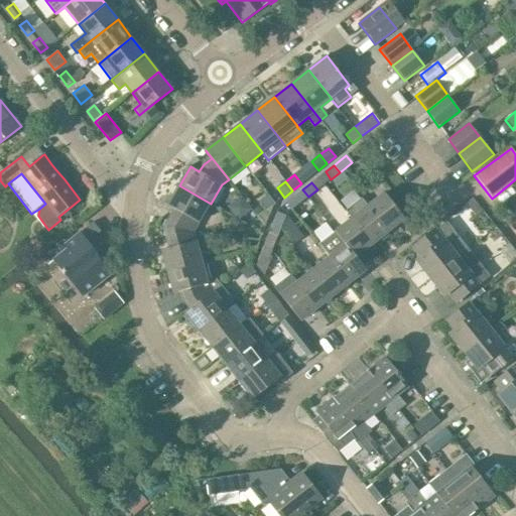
[(177,211),(167,228),(195,232),(200,224),(211,204),(179,185),(167,206),(177,211)]
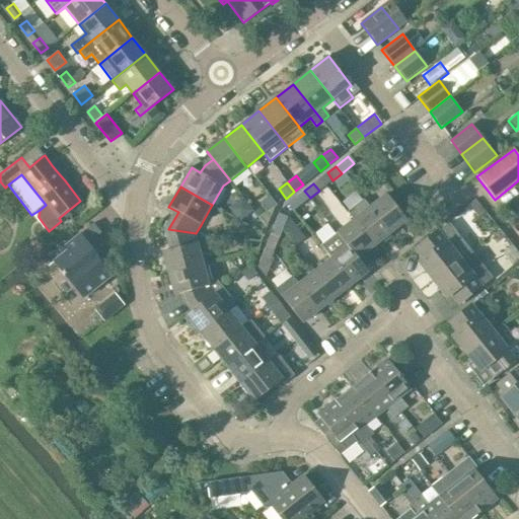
[(310,198),(304,191),(296,197),(301,205),(310,198)]
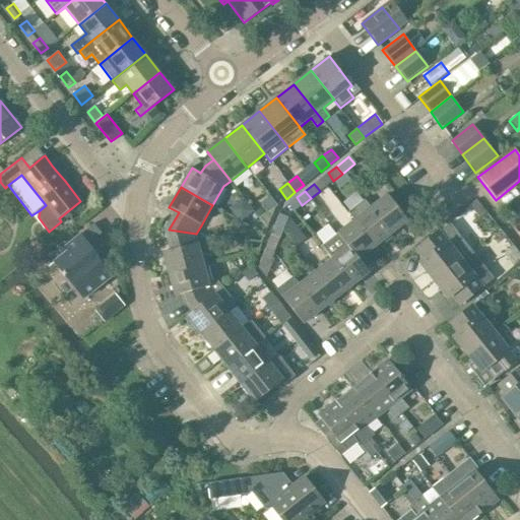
[(387,194),(371,207),(391,234),(408,220),(387,194)]
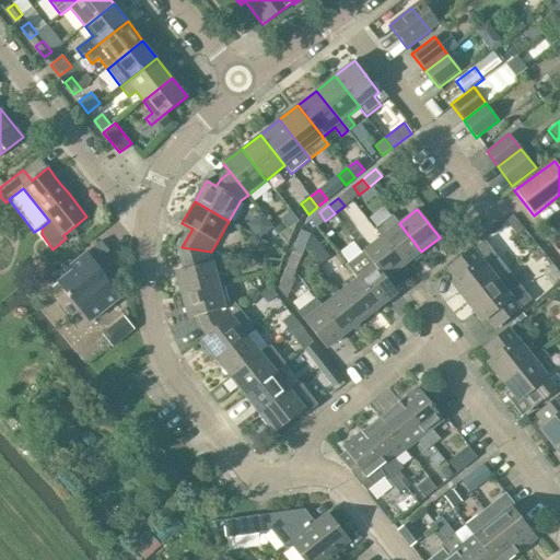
[(282,219),(293,234),(296,223),(299,221),(292,211),(282,219)]
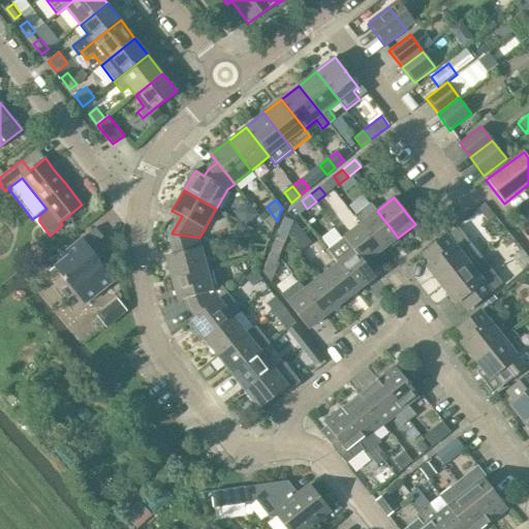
[(354,216),(361,224),(361,223),(382,250),(398,238),(377,211),(371,204),(354,216)]
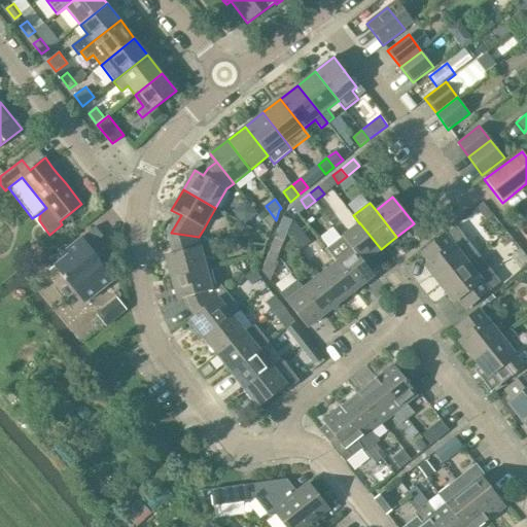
[(526,213),(520,205),(511,212),(523,227),(526,223),(526,213)]
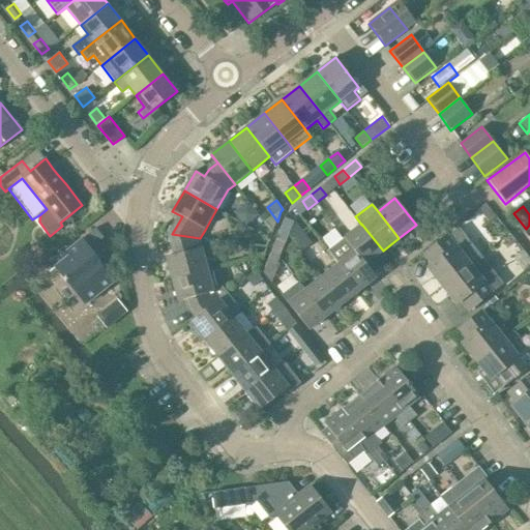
[(281,229),(290,232),(294,222),(285,217),(281,229)]
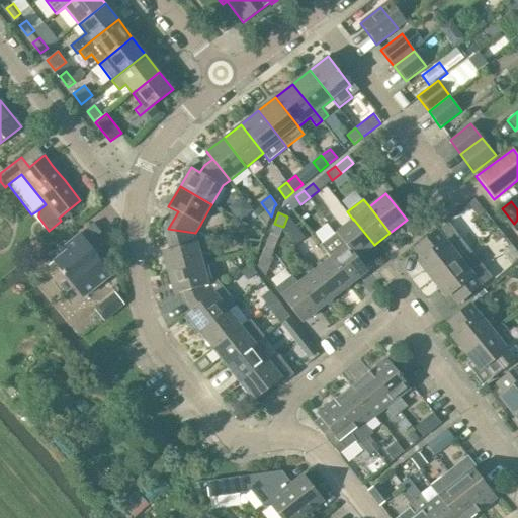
[(353,219),(353,220),(336,233),(346,245),(347,245),(357,258),(358,258),(374,245),(353,219)]
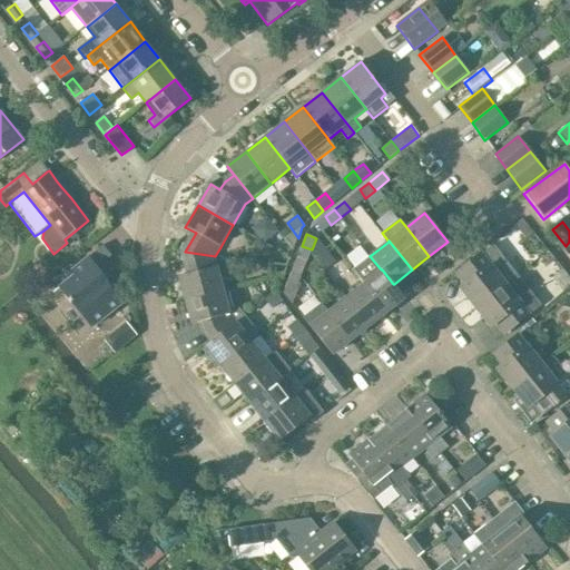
[(76,275),(60,286),(82,314),(88,322),(118,297),(112,291),(114,290),(101,275),(96,279),(90,272),(95,268),(111,256),(102,245),(82,262),(72,271),(76,275)]
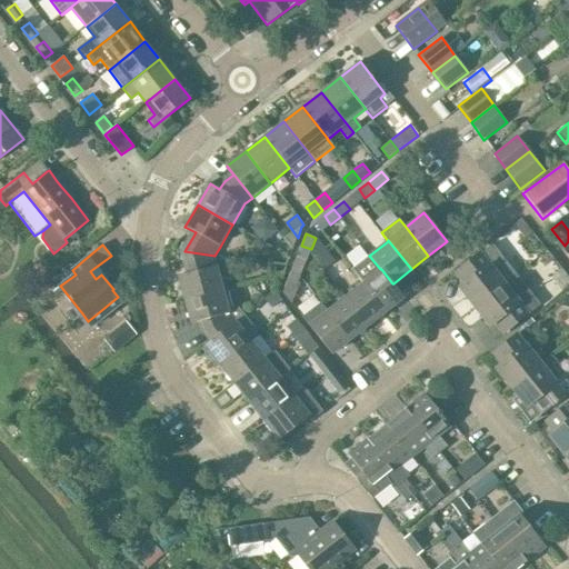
[(459,288),(475,307),(516,275),(492,245),(482,253),(481,252),(455,273),(463,285),(459,288)]
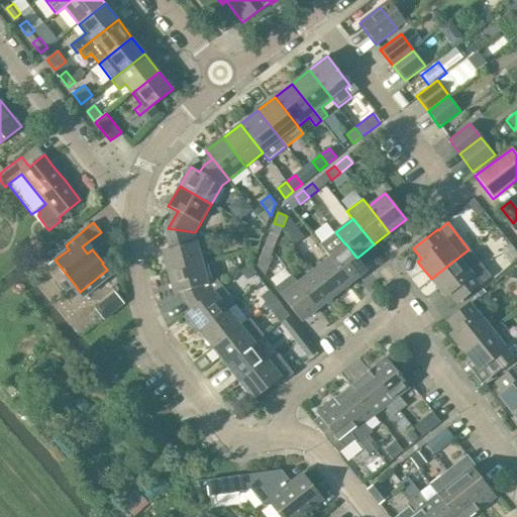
[(274,223),(270,233),(279,236),(283,226),(274,223)]
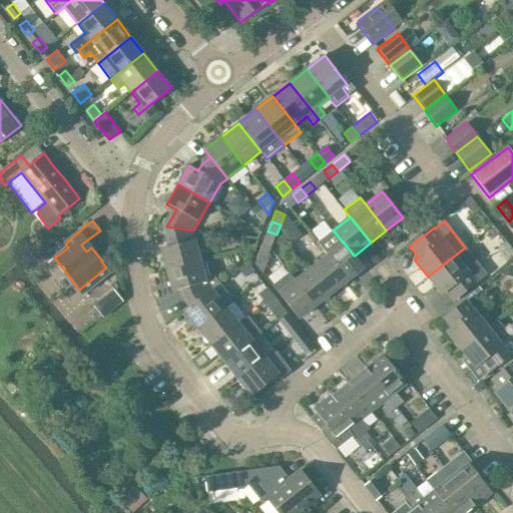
[(193,230),(166,226),(171,246),(160,249),(166,271),(204,261),(204,260),(201,261),(196,239),(195,240),(193,230)]
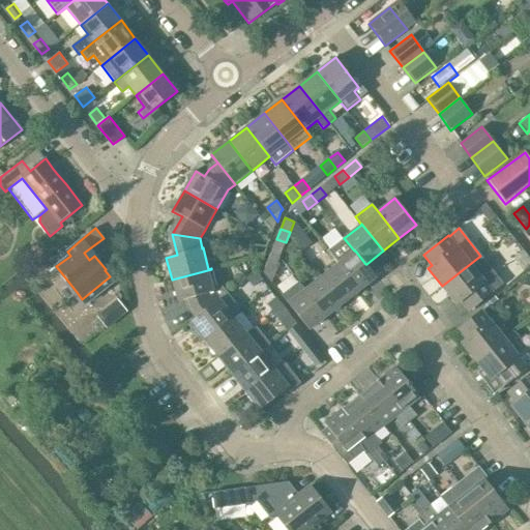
[(344,238),(328,251),(339,263),(359,291),(377,277),(366,264),(365,264),(355,251),(354,251),(344,238)]
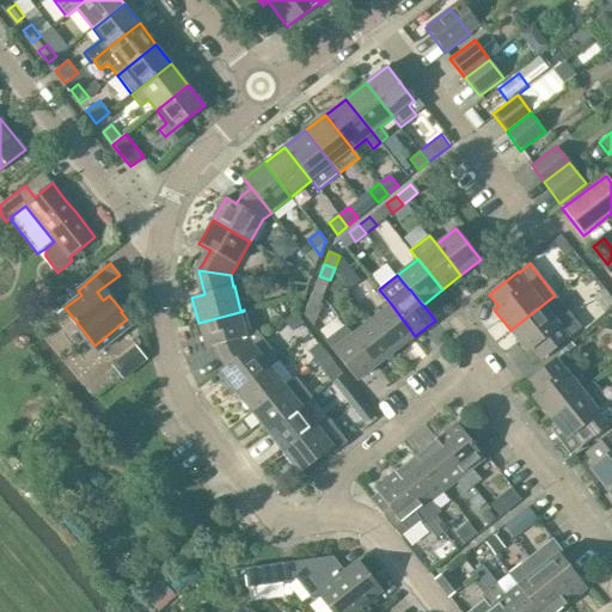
[(323,298),(312,293),(307,305),(318,310),(323,298)]
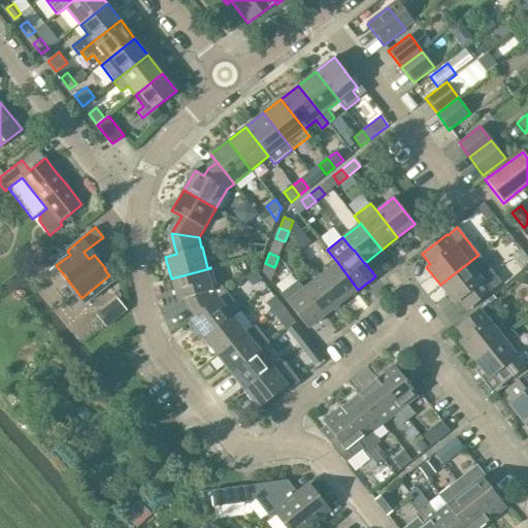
[(455,303),(457,301),(465,311),(500,283),(479,255),(440,285),(455,303)]
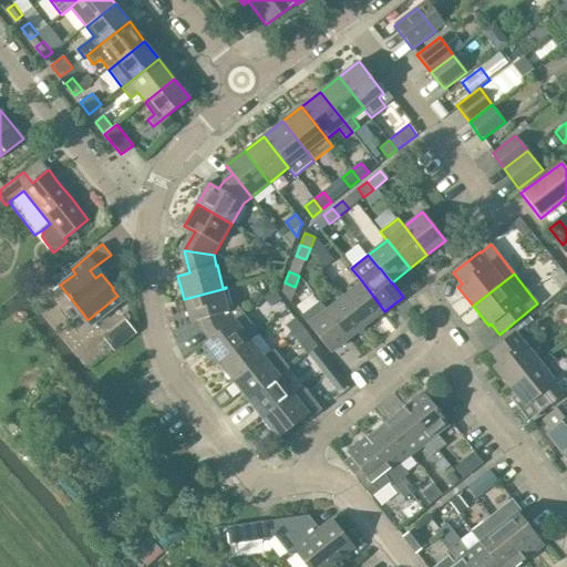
[(362,281),(344,296),(367,325),(384,311),(362,281)]
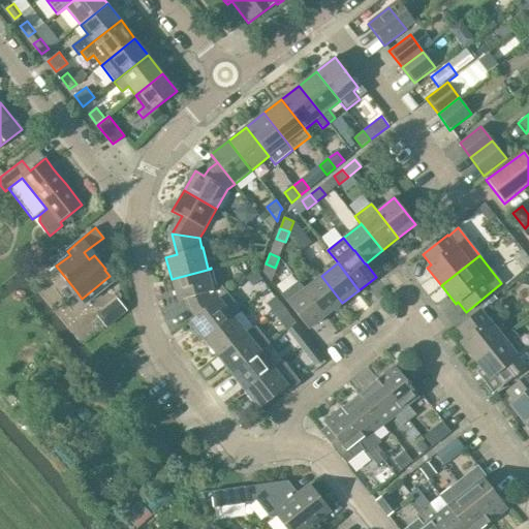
[(277,268),(275,268),(266,263),(262,272),(271,282),(277,268)]
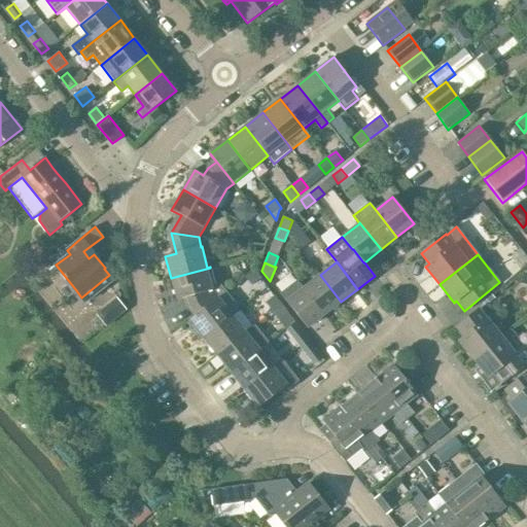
[(216,287),(210,268),(171,278),(177,300),(185,297),(188,307),(195,315),(196,315),(219,296),(218,296),(213,290),(213,288),(216,287)]
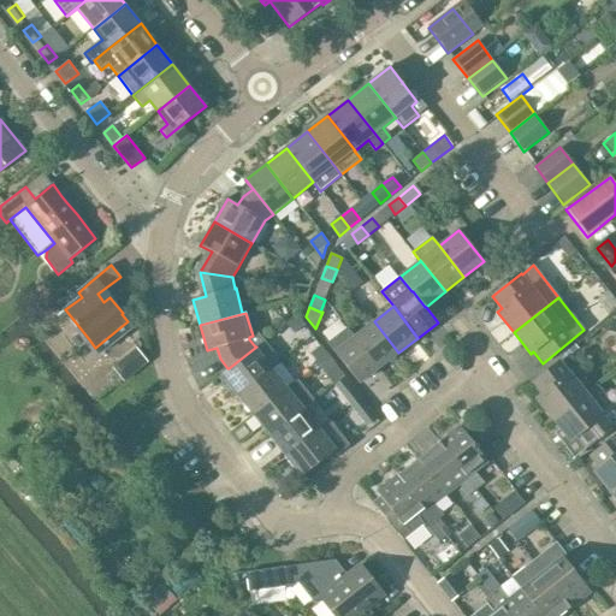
[(306,325),(297,314),(285,324),(294,333),(306,325)]
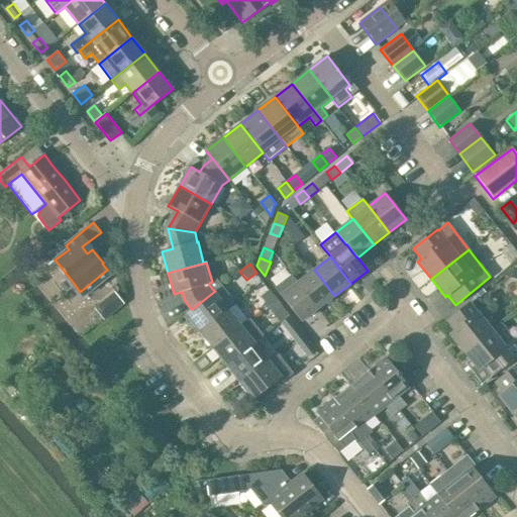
[(298,283),(318,309),(334,296),(314,270),(298,283)]
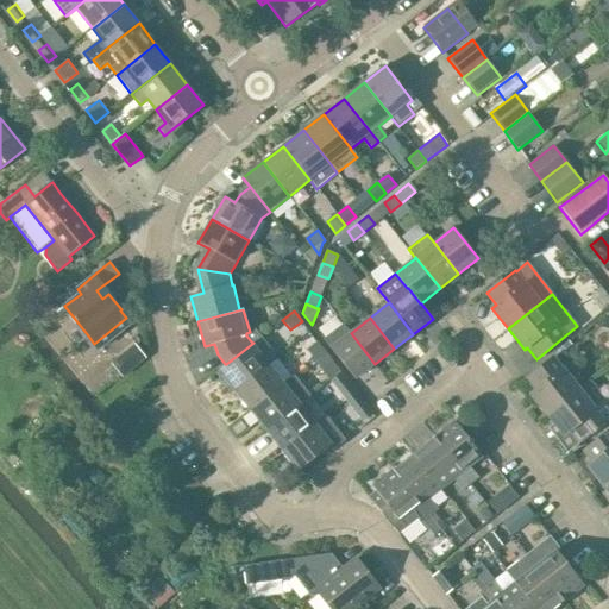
[(608,318),(598,318),(598,330),(608,330),(608,318)]
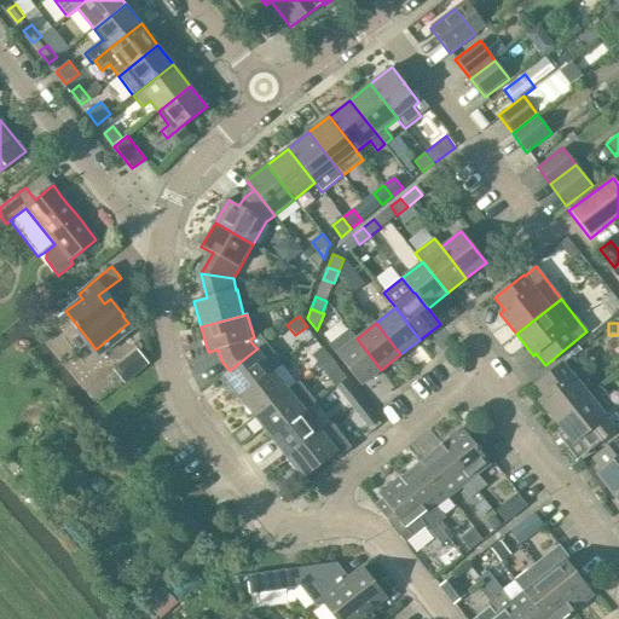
[(348,329),(329,345),(362,386),(381,370),(357,339),(356,339),(348,329)]
